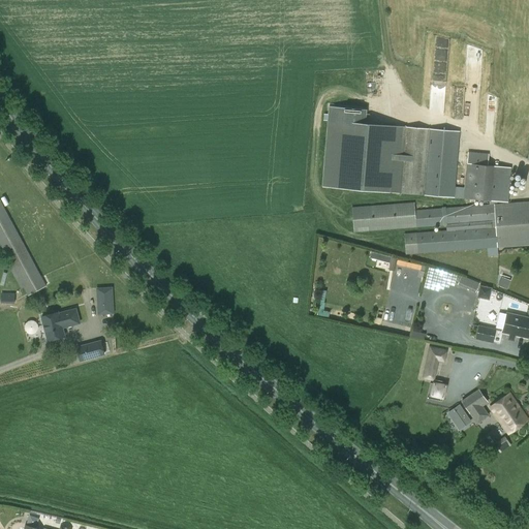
[(322,187),(399,193),(404,127),(366,125),(367,110),(329,106),(322,187)]
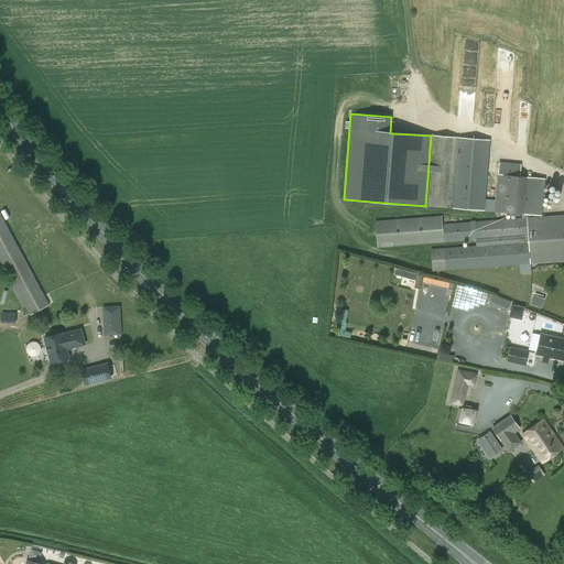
[(488,140),(431,136),(425,206),(451,208),(484,212),(495,212),(541,215),(543,179),(520,176),(521,164),(498,162),(498,174),(497,174),(496,199),(485,199),(488,140)]
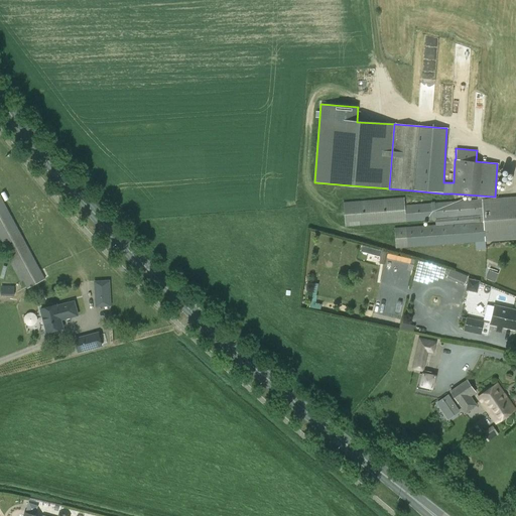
[(0,196),(0,195),(0,237),(27,288),(45,279),(0,196)]
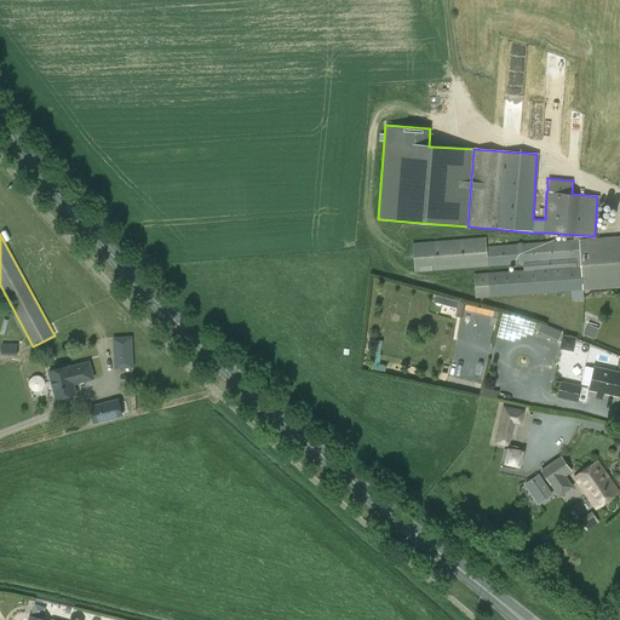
[(415,273),(523,263),(523,270),(488,275),(474,275),(476,298),(489,297),(572,291),(572,302),(583,300),(583,291),(619,287),(619,236),(579,240),(521,244),(486,246),(486,237),(413,242),(415,273)]
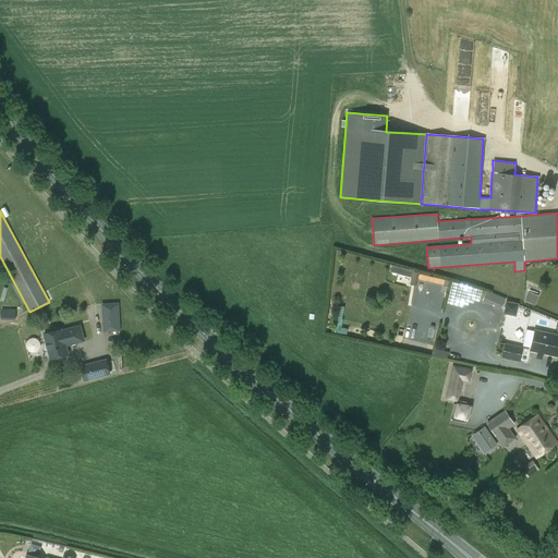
[(483,300),(501,308),(506,299),(487,290),(483,300)]
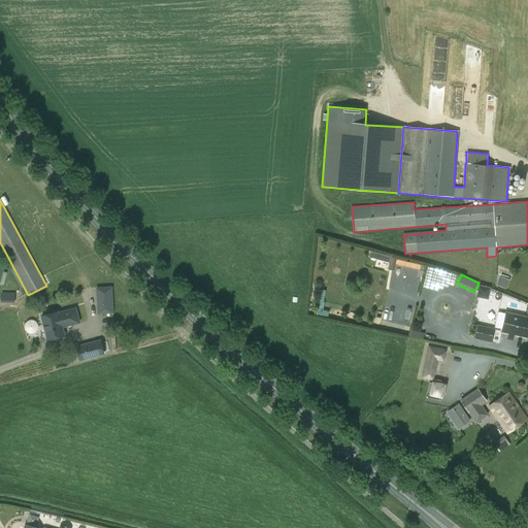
[(501,276),(497,285),(506,289),(509,281),(501,276)]
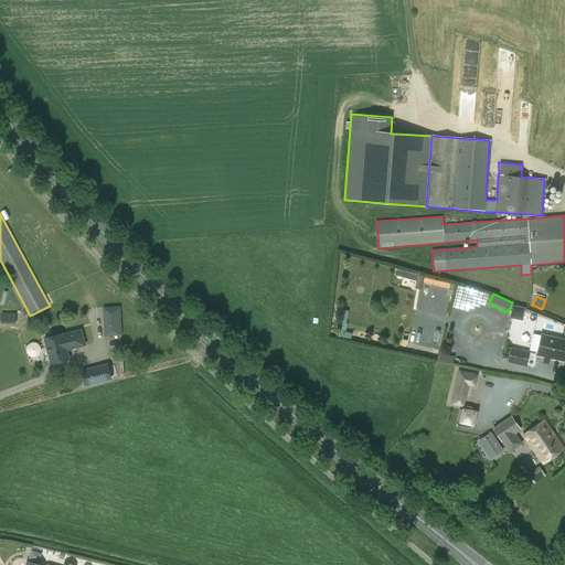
[(513,304),(511,317),(524,319),(526,307),(513,304)]
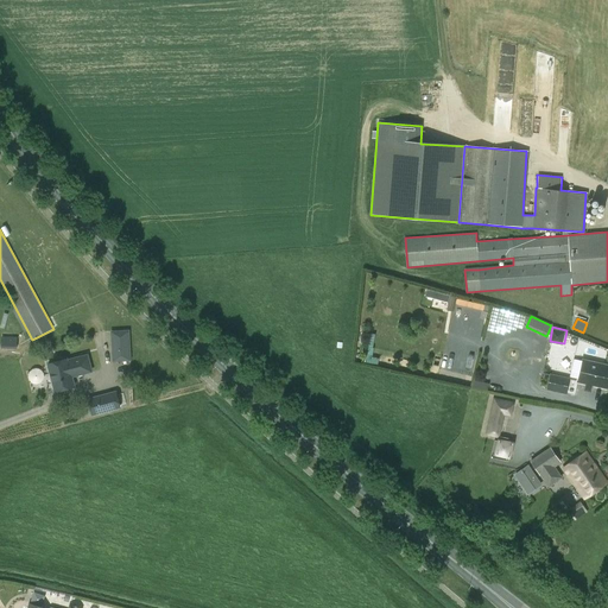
[(113,360),(131,360),(130,331),(112,331),(113,360)]
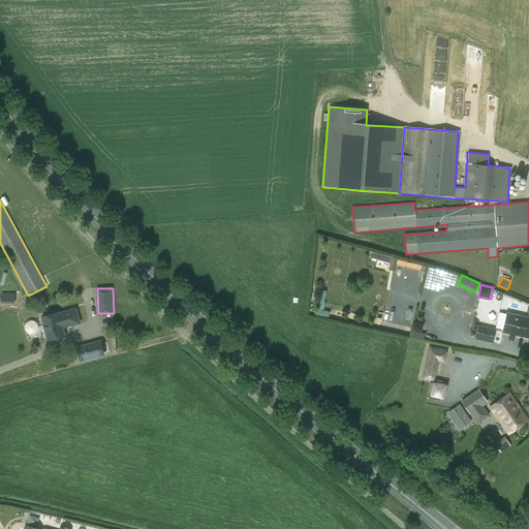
[(42,317),(49,341),(65,337),(63,328),(81,323),(76,309),(59,314),(59,313),(42,317)]
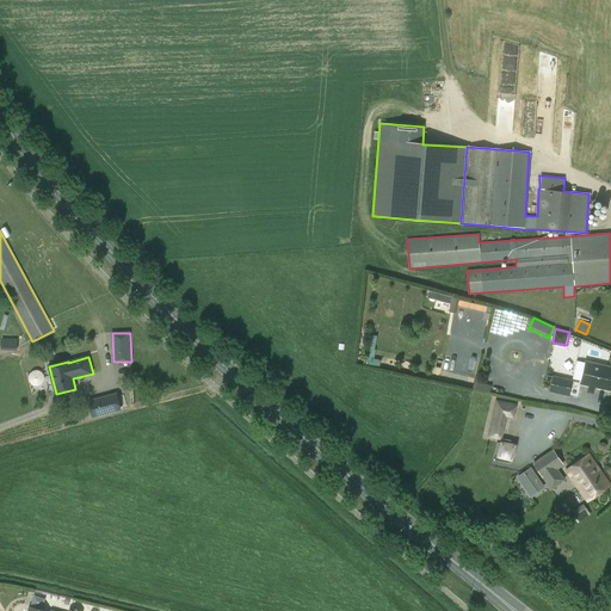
[(610,368),(586,363),(581,383),(610,389),(610,368)]
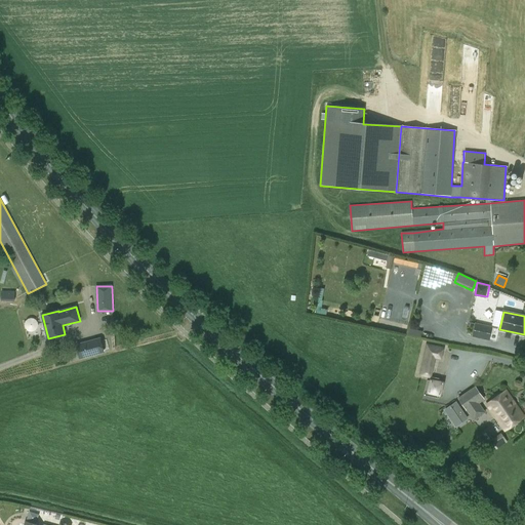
[(472,336),(489,340),(493,326),(475,322),(472,336)]
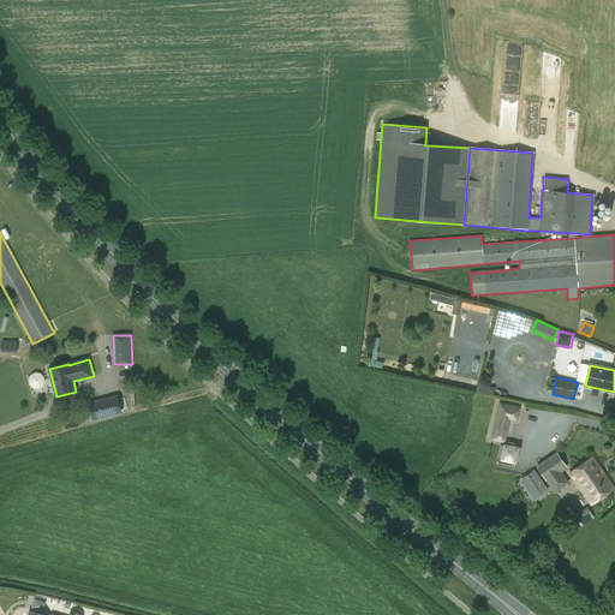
[(123,412),(118,396),(90,404),(94,419),(123,412)]
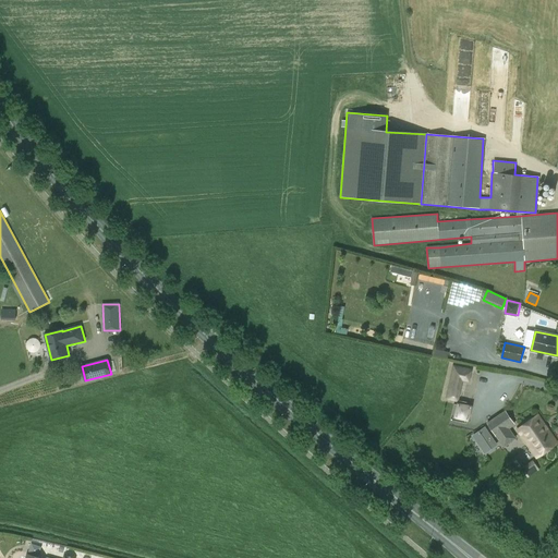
[(447,399),(448,400),(459,402),(463,380),(470,381),(472,368),(452,365),(446,398),(447,399)]
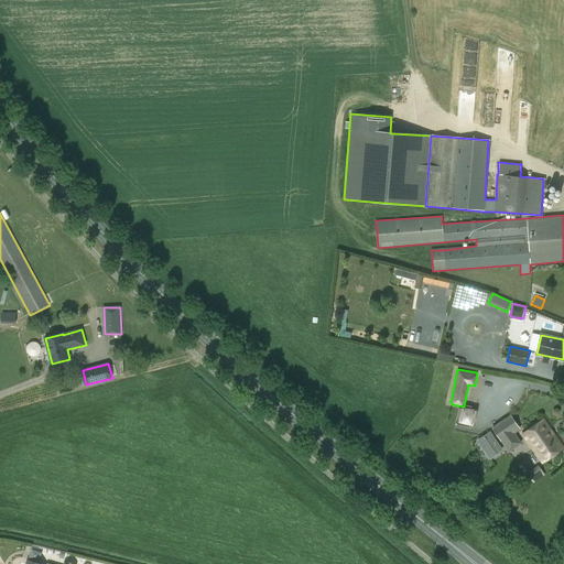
[(458,409),(455,424),(474,429),(477,412),(458,409)]
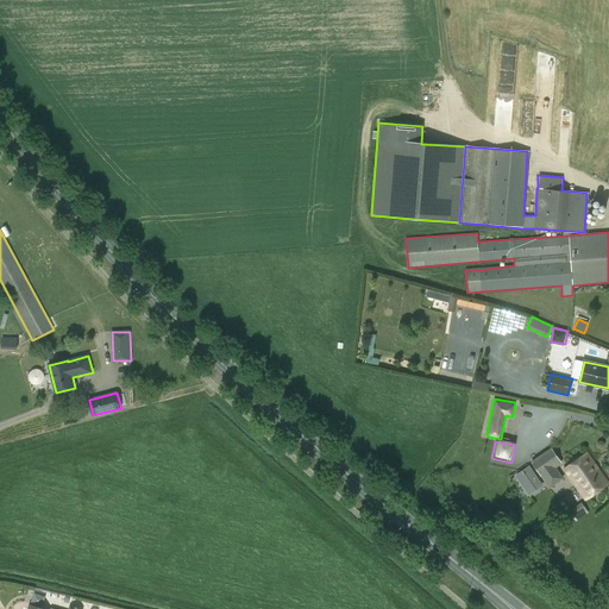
[(551,447),(531,462),(550,488),(563,478),(556,468),(563,463),(551,447)]
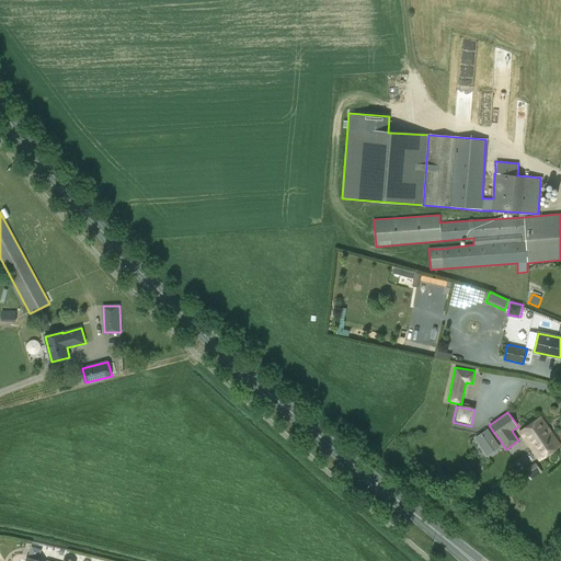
[(558,446),(540,419),(521,432),(538,459),(558,446)]
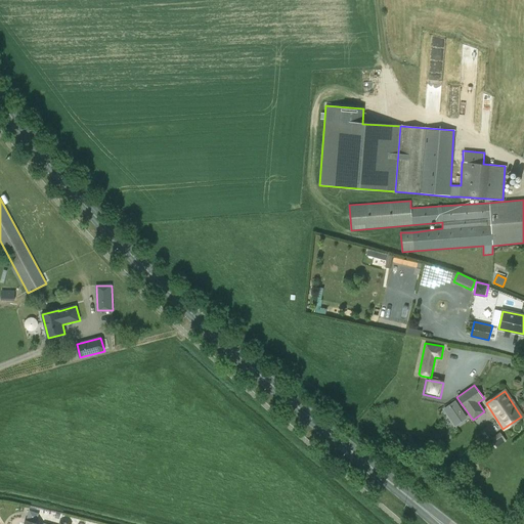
[(443,409),(454,426),(467,418),(455,401),(443,409)]
